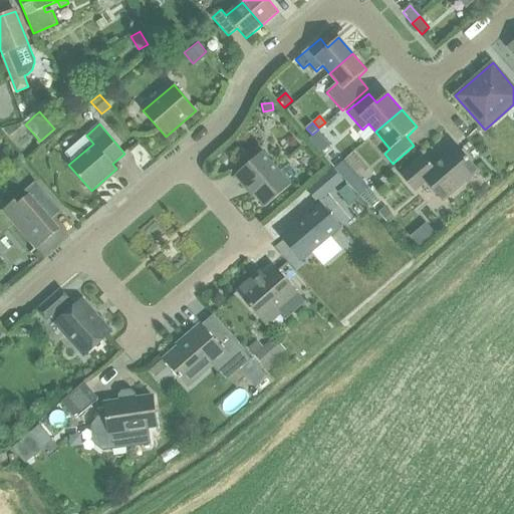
[(319,132),(309,141),(322,155),(322,154),(323,154),(332,146),(330,143),(319,132)]
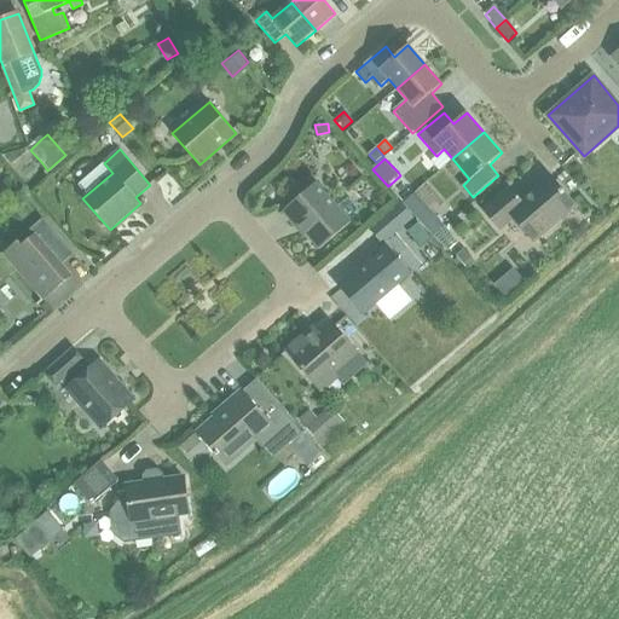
[(534,241),(574,206),(550,177),(521,201),(510,189),(484,210),(501,229),(514,218),(534,241)]
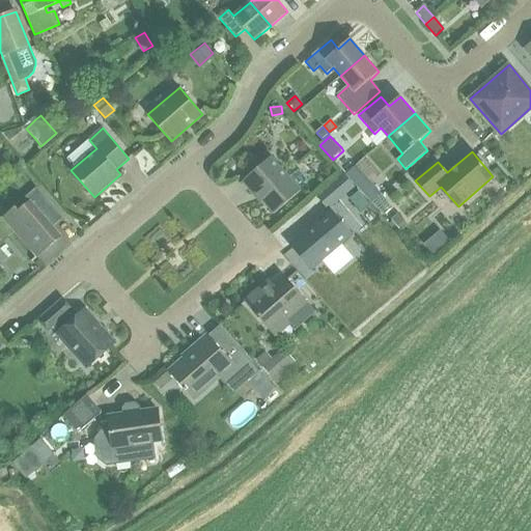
[(246,178),(242,182),(253,194),(255,192),(274,215),(298,194),(301,191),(300,189),(308,182),(298,170),(289,177),(271,157),(246,178)]
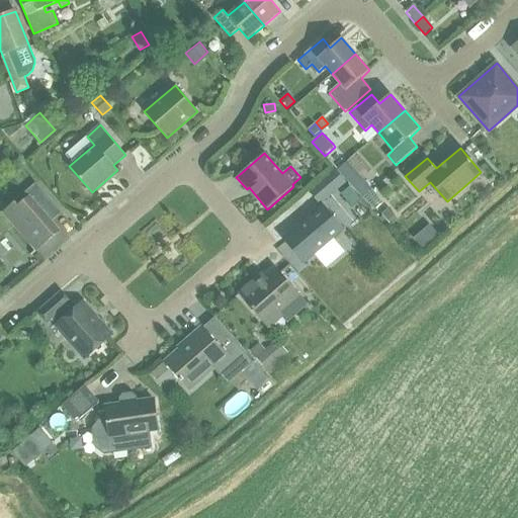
[(347,161),(337,170),(362,199),(372,190),(347,161)]
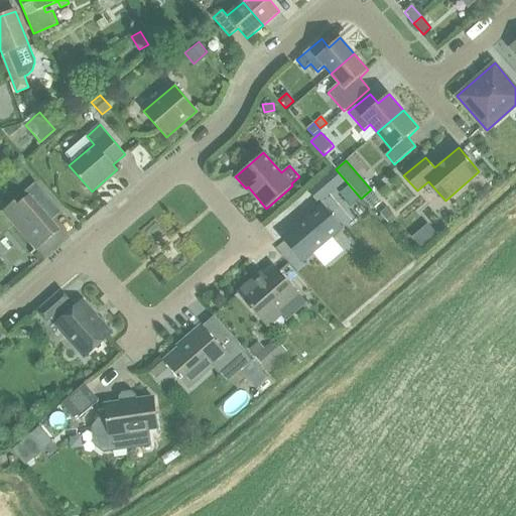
[(319,202),(345,180),(334,168),(309,189),(319,202)]
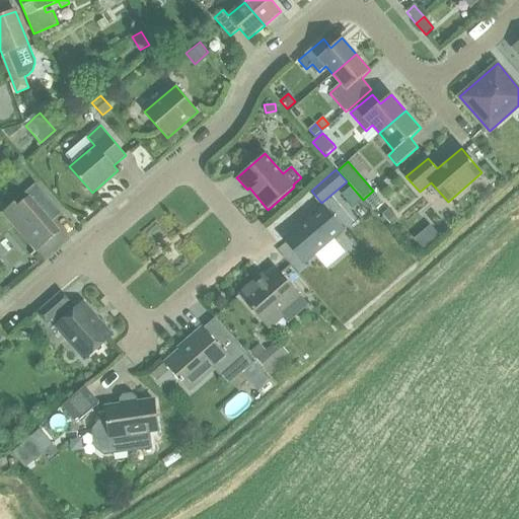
[(49,218),(59,210),(35,183),(24,193),(28,198),(18,206),(15,203),(6,210),(7,210),(3,213),(11,223),(36,251),(60,231),(49,218)]
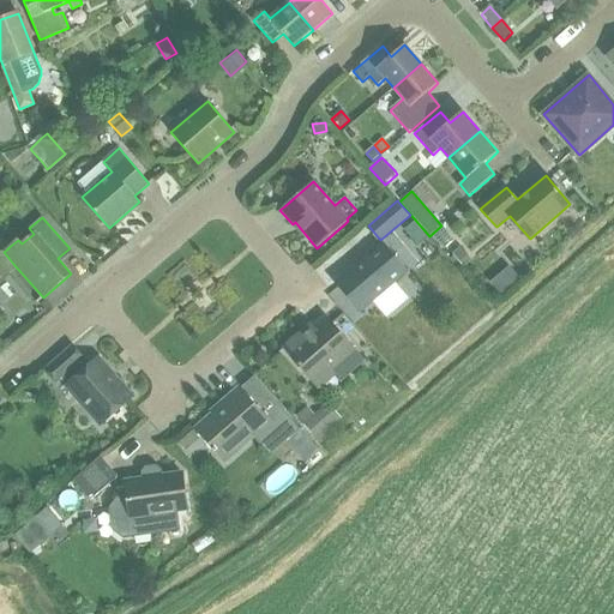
[(428,239),(414,223),(404,233),(417,248),(428,239)]
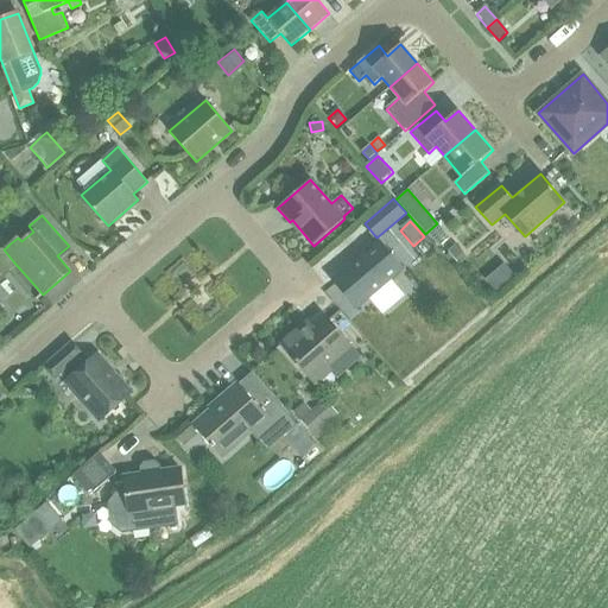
[(380,241),(333,282),(356,309),(373,295),(375,299),(391,286),(387,282),(403,268),(380,241)]
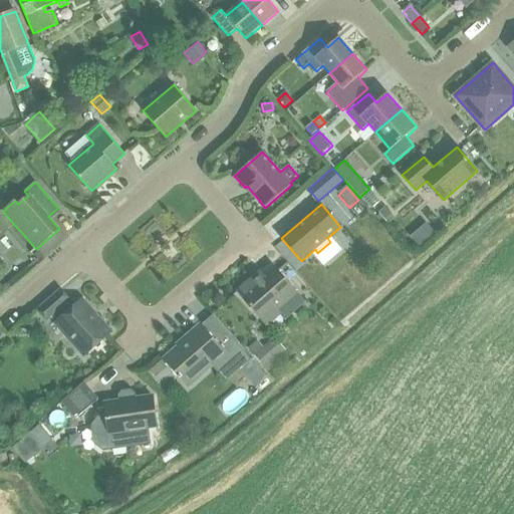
[(386,208),(378,214),(389,225),(396,219),(386,208)]
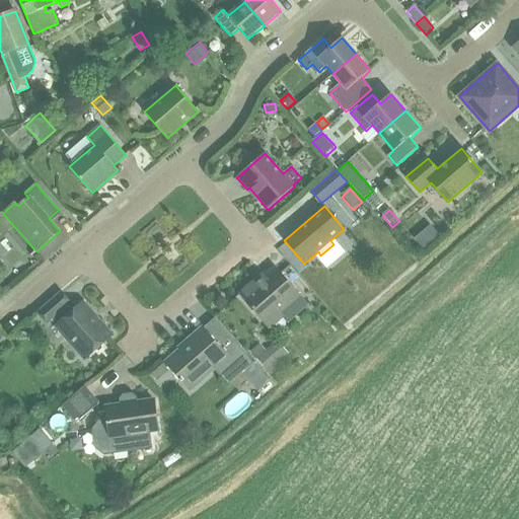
[(432,225),(416,239),(425,249),(441,236),(432,225)]
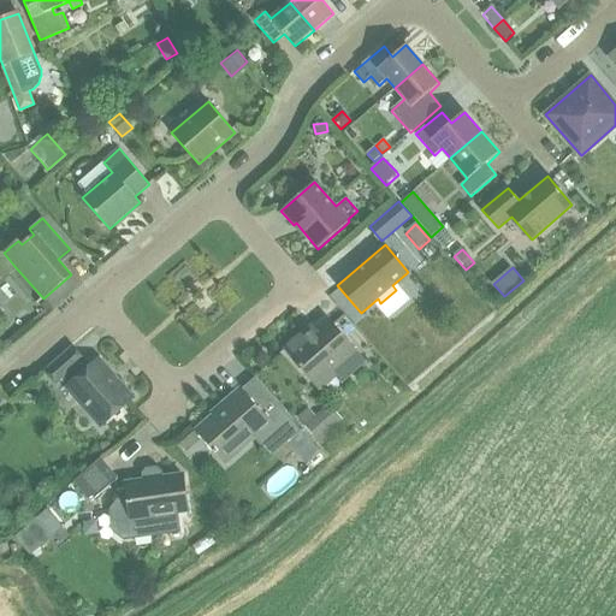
[(302,333),(284,349),(313,383),(329,368),(332,372),(337,378),(342,384),(357,369),(348,359),(356,351),(345,339),(327,318),(306,337),(302,333)]
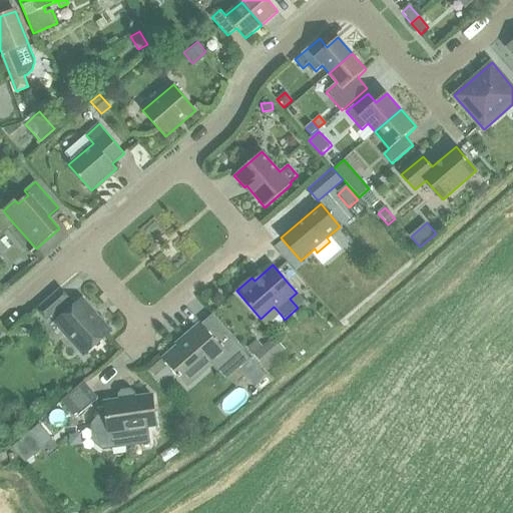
[(61,289),(38,309),(47,320),(51,317),(55,322),(55,323),(84,355),(111,332),(82,299),(70,309),(66,304),(70,300),(61,289)]
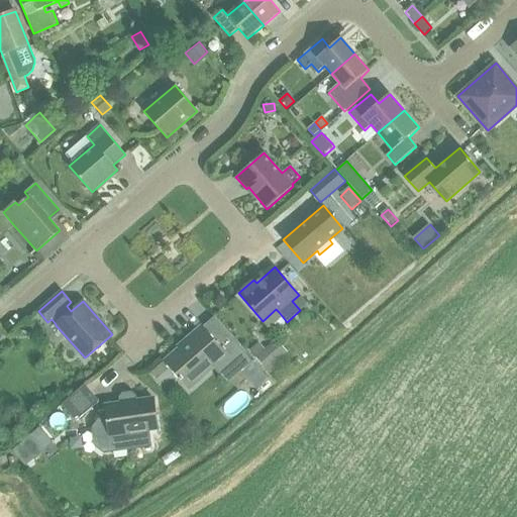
[(188,340),(164,362),(189,390),(214,368),(229,355),(202,325),(187,338),(188,340)]
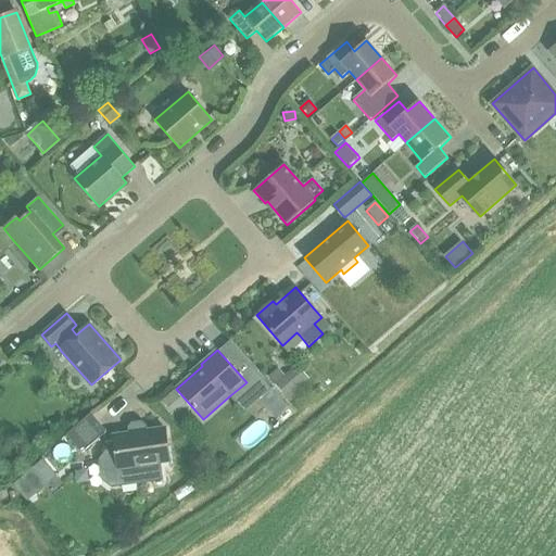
[(295,368),(285,377),(278,369),(268,377),(289,401),(299,392),(295,389),(306,379),(295,368)]
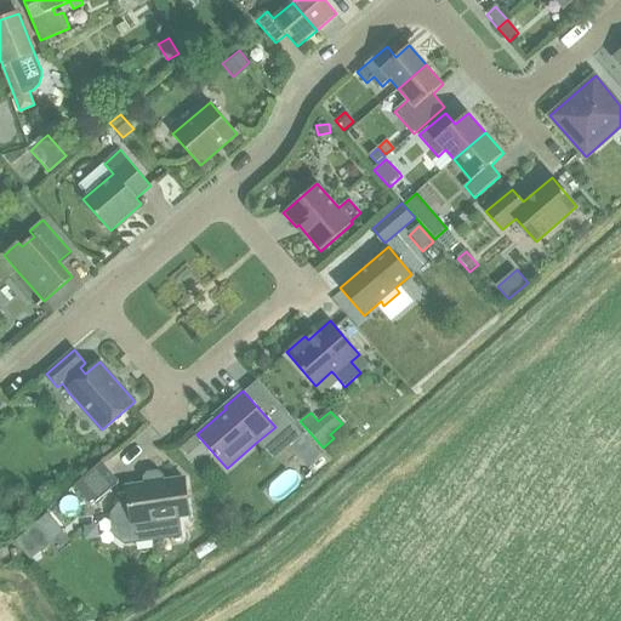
[(300,454),(312,443),(302,432),(296,438),(290,443),(300,454)]
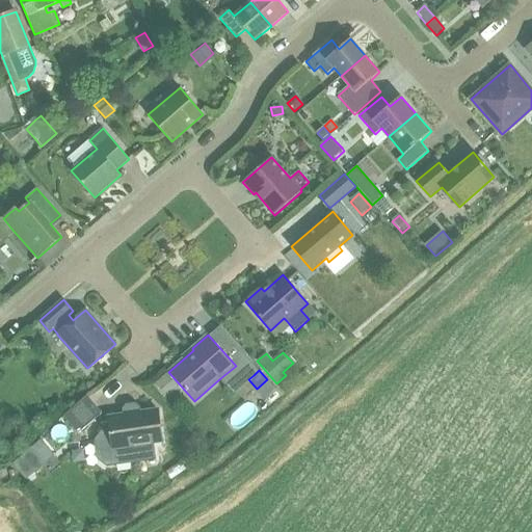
[(168,372),(156,382),(161,389),(174,378),(168,372)]
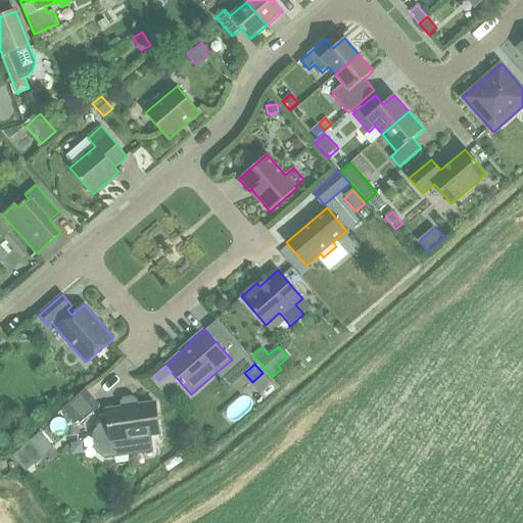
[(100,406),(86,389),(62,410),(78,426),(100,406)]
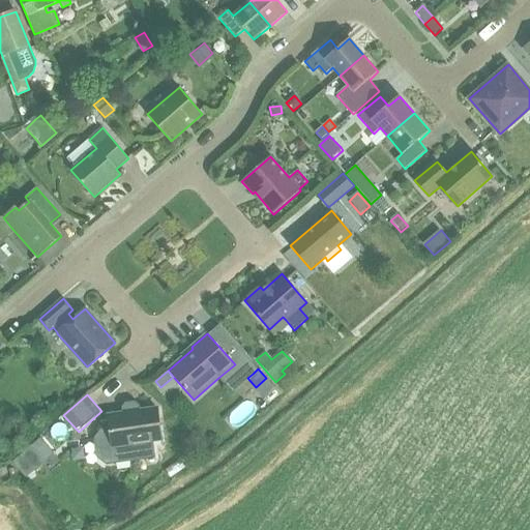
[(229,417),(238,429),(259,411),(249,400),(229,417)]
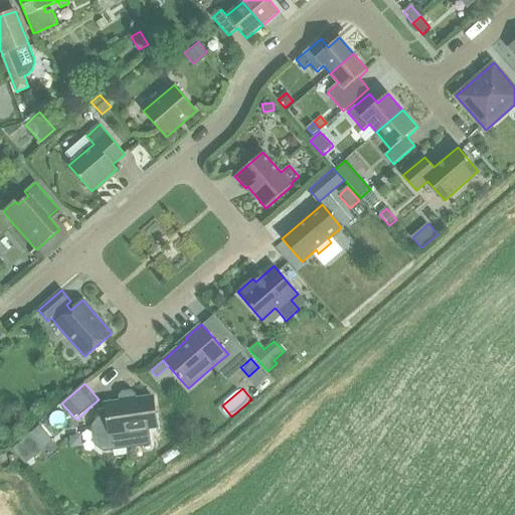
[(149,428),(157,427),(153,397),(136,399),(135,393),(131,390),(122,391),(119,396),(120,401),(106,403),(108,415),(99,417),(92,426),(95,446),(104,452),(151,446),(149,428)]
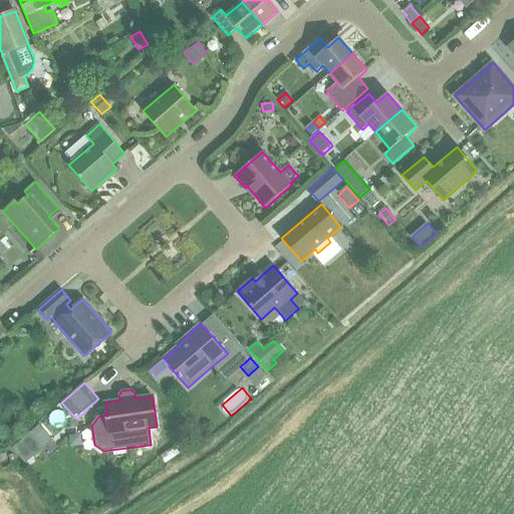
[(36,442),(26,439),(22,452),(31,455),(36,442)]
